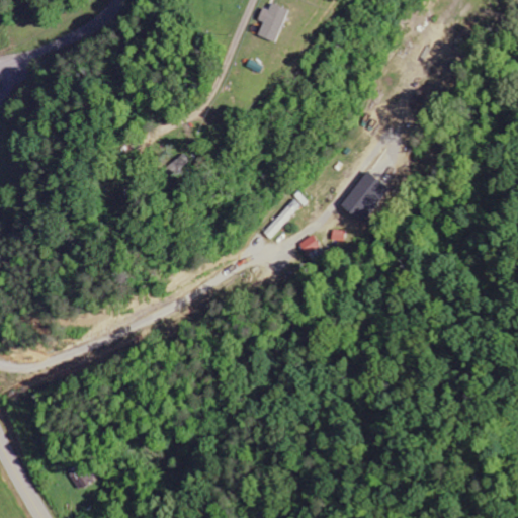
[(261,8),(257,21),(262,23),(257,36),(275,42),(287,10),(270,4),(268,10),(261,8)]
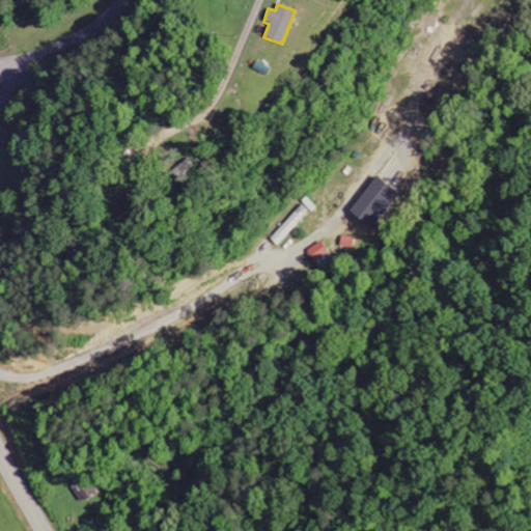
[(194,165),(188,157),(164,176),(170,185),(194,165)]
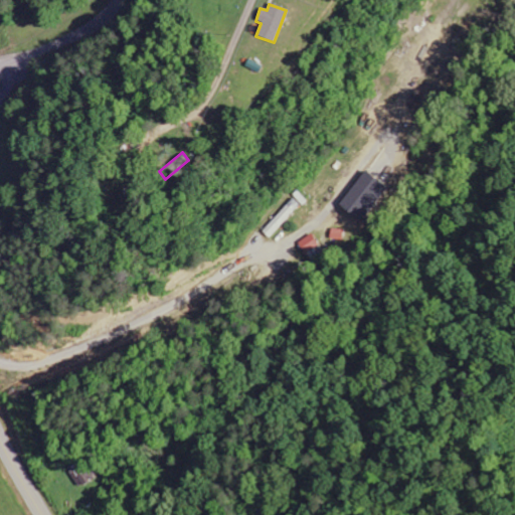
[(261,231),(269,238),(300,206),(292,199),(261,231)]
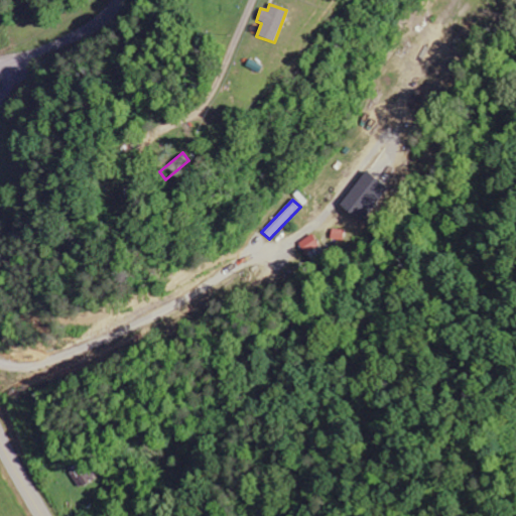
[(346,231),(333,229),(331,240),(345,241),(346,231)]
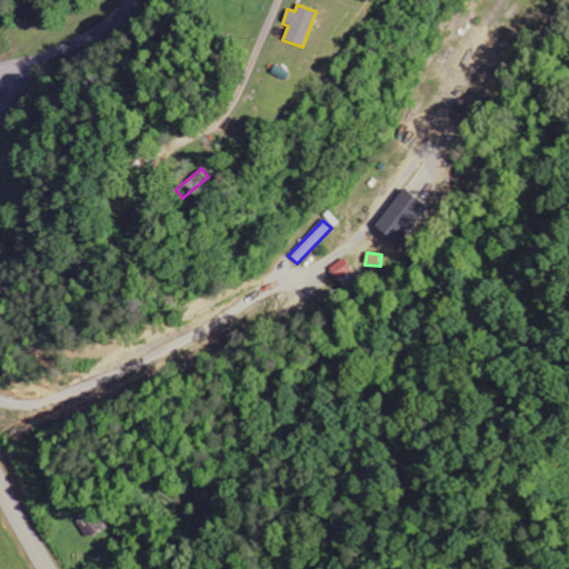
[(356,277),(346,259),(330,267),(341,286),(356,277)]
